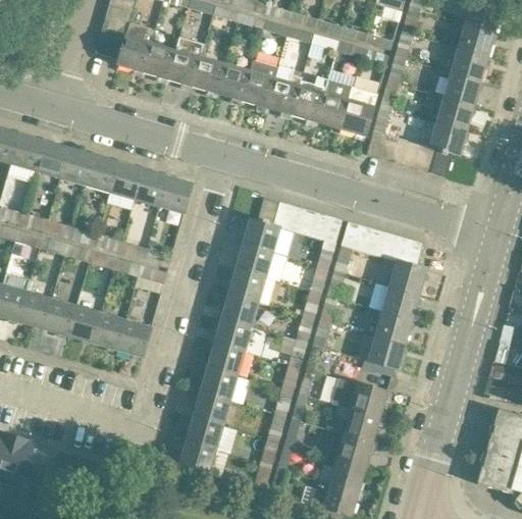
[(110,0),(109,3),(133,10),(135,0),(110,0)]
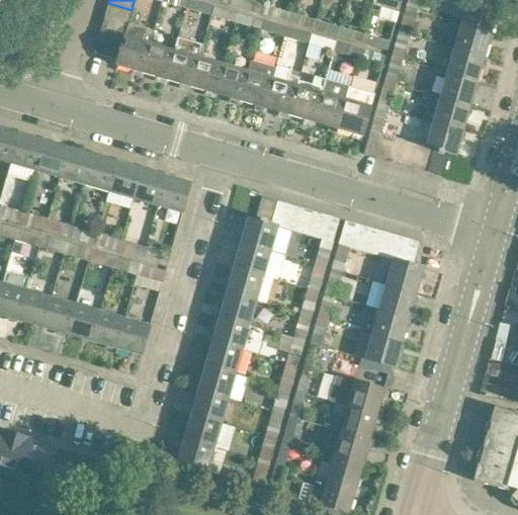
[(185,6),(210,14),(213,5),(197,0),(187,0),(185,6)]
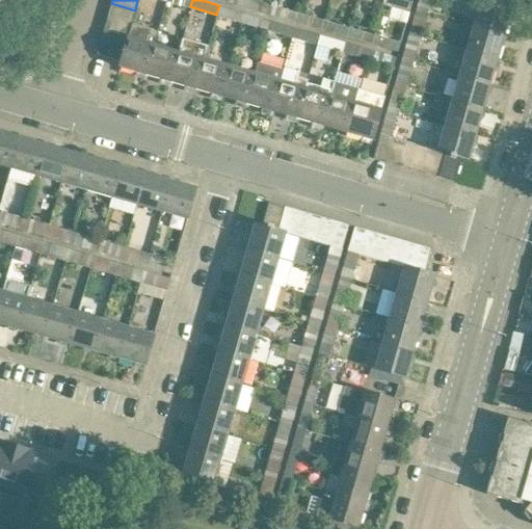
[(273,4),(259,0),(246,0),(245,6),(271,14),(273,4)]
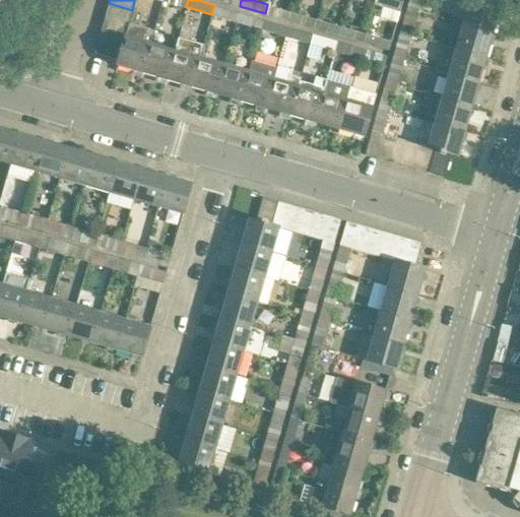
[(399,10),(402,0),(375,0),(374,3),(399,10)]
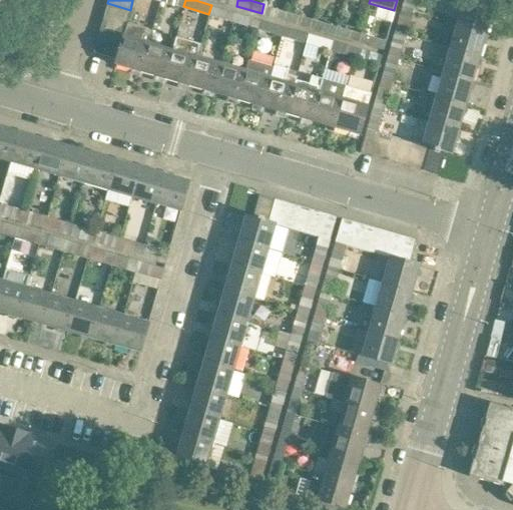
[(403,0),(402,6),(413,9),(415,0),(403,0)]
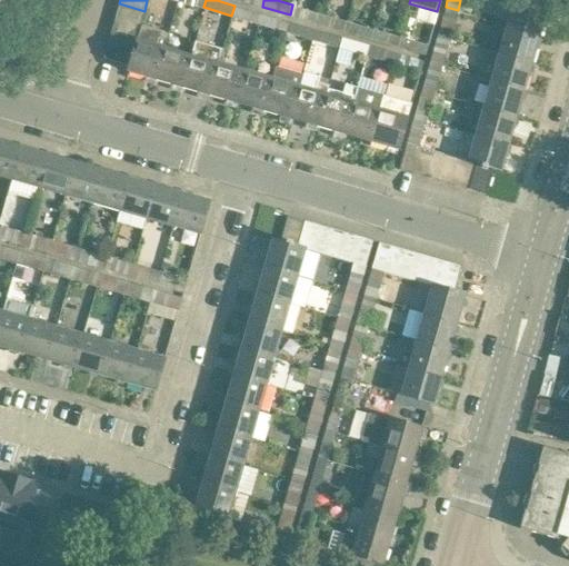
[(512,0),(507,25),(540,33),(548,6),(528,0),(512,0)]
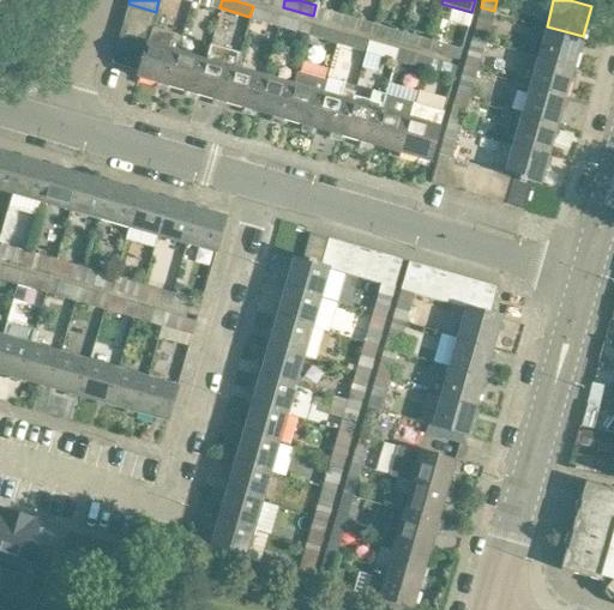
[(128,4),(125,17),(151,25),(156,12),(128,4)]
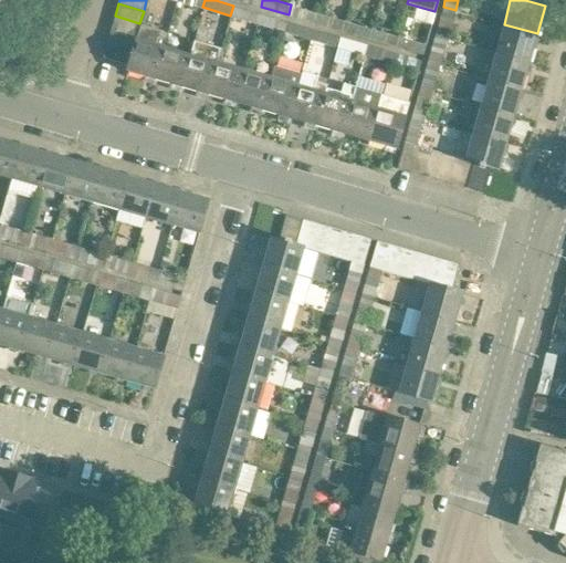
[(316,12),(291,4),(289,14),(314,21),(316,12)]
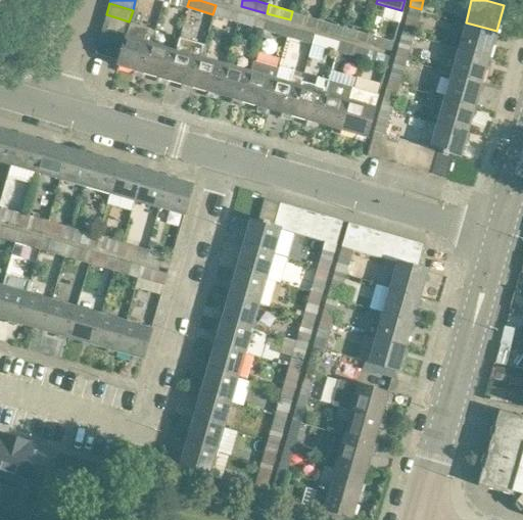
[(240,11),(216,5),(212,14),(237,20),(240,11)]
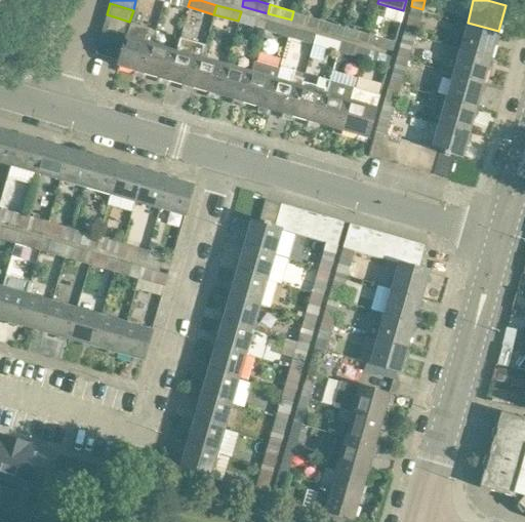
[(415,34),(422,9),(411,6),(404,31),(415,34)]
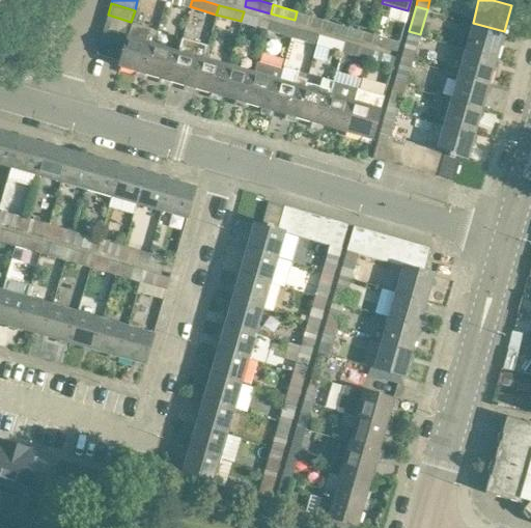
[(241,21),(267,28),(269,20),(244,11),(241,21)]
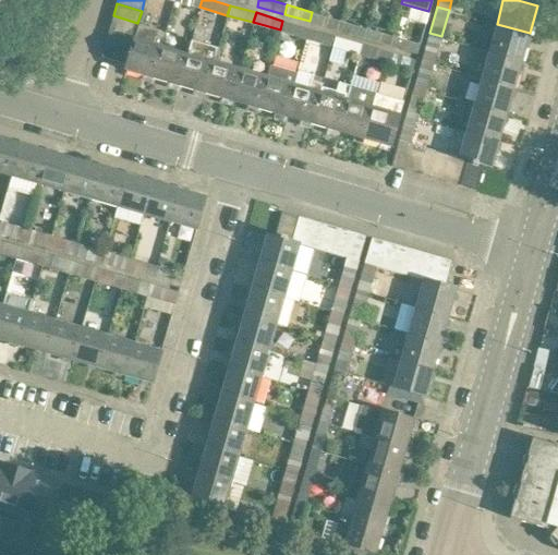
[(339,20),(312,12),(310,21),(336,29),(339,20)]
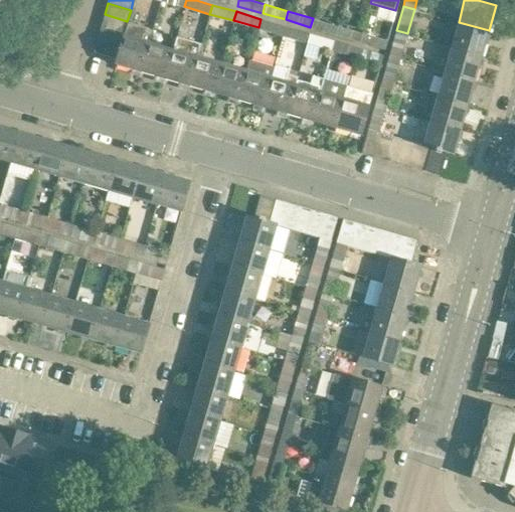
[(105,14),(101,27),(124,33),(127,21),(105,14)]
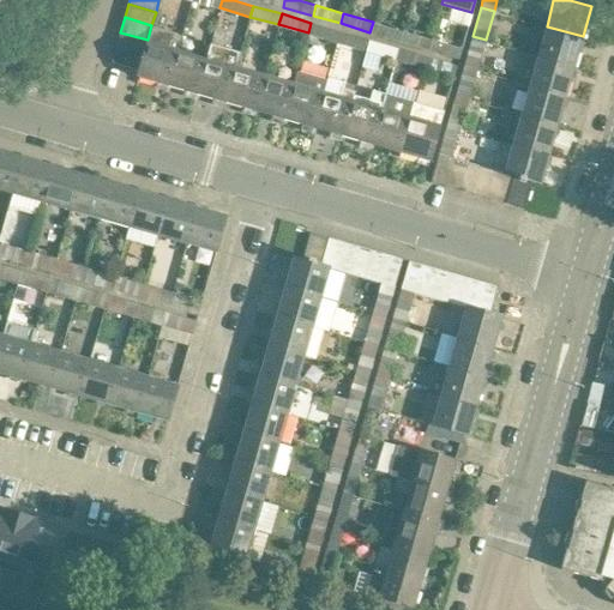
[(373,22),(369,32),(399,41),(402,30),(373,22)]
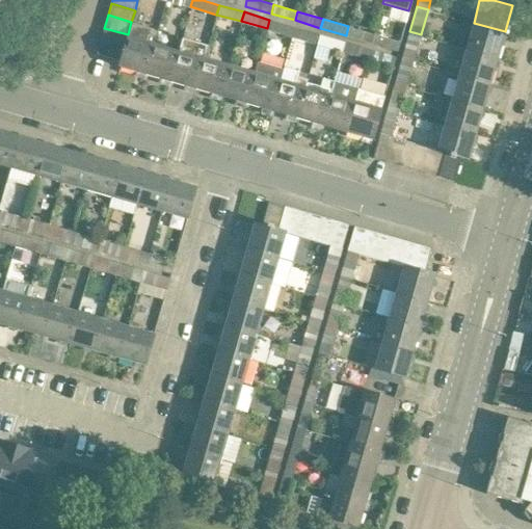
[(293,26),(269,20),(267,28),(291,35),(293,26)]
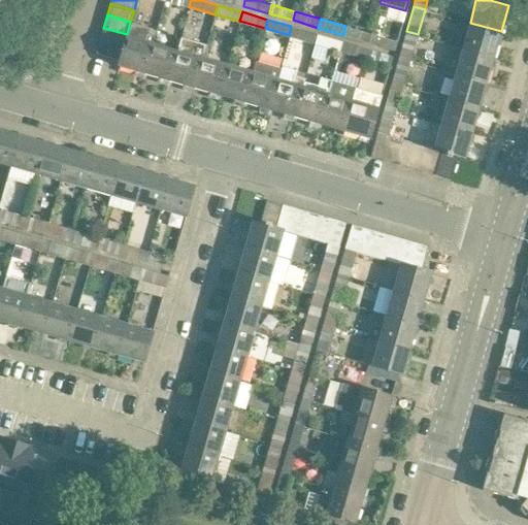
[(119,64),(143,71),(153,41),(156,29),(130,22),(127,34),(124,45),(120,59),(119,64)]
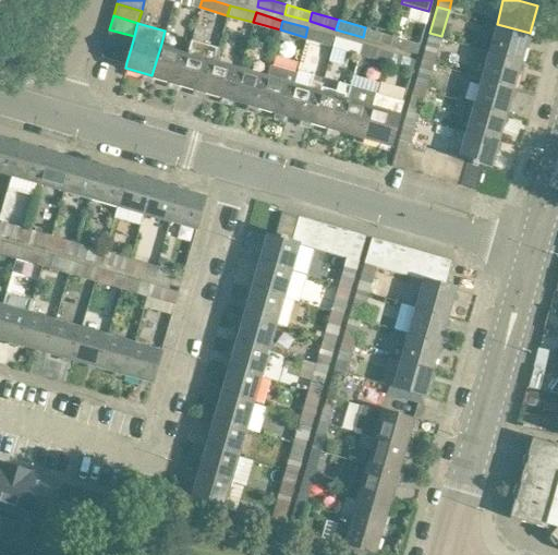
[(522,59),(530,33),(497,24),(489,50),(522,59)]
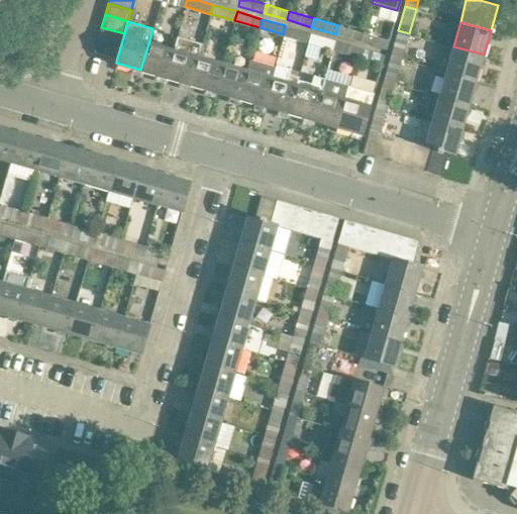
[(283,34),(307,41),(310,32),(285,25),(283,34)]
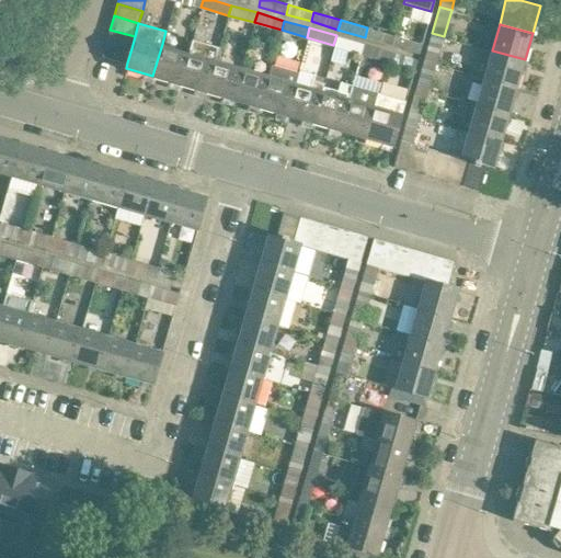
[(384,32),(367,27),(365,37),(381,42),(384,32)]
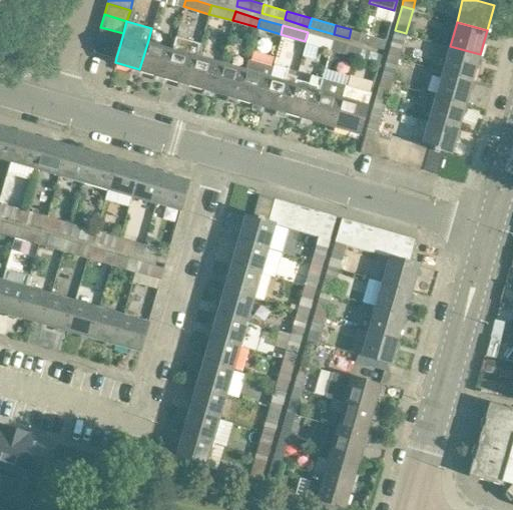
[(120,44),(123,33),(100,27),(97,38),(120,44)]
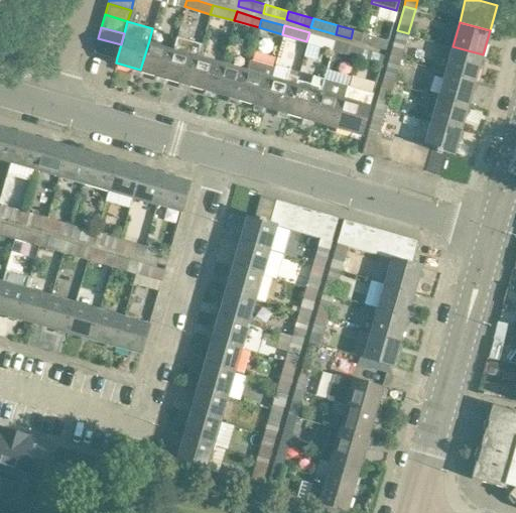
[(397,30),(391,55),(401,58),(408,33),(397,30)]
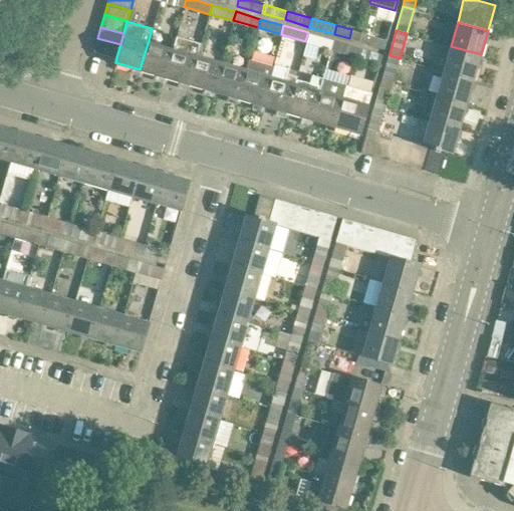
[(332,39),(308,32),(305,41),(330,48),(332,39)]
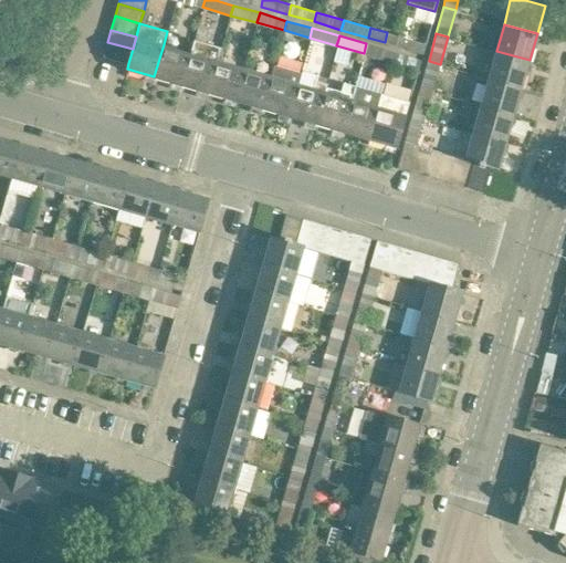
[(395,45),(423,53),(426,43),(397,35),(395,45)]
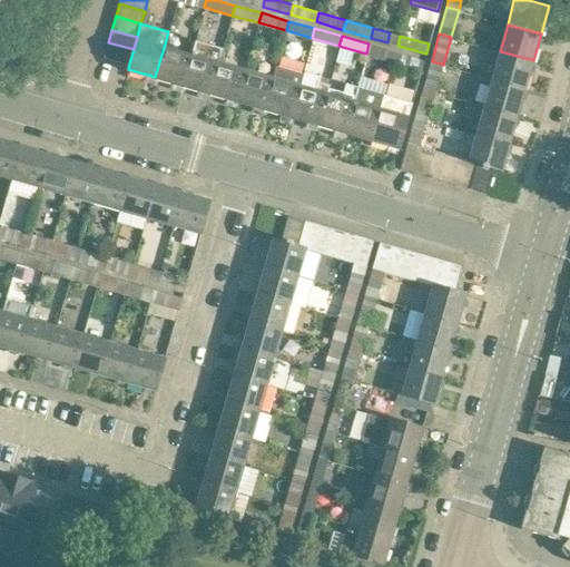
[(182,85),(209,94),(219,60),(223,47),(195,39),(190,52),(182,85)]
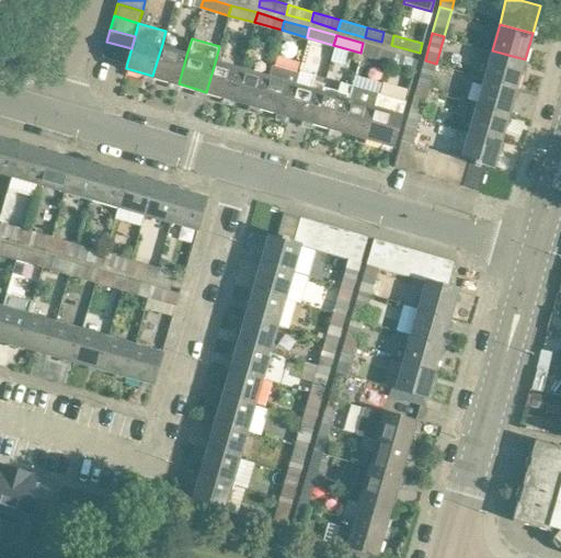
[(127,63),(132,48),(106,42),(102,55),(127,63)]
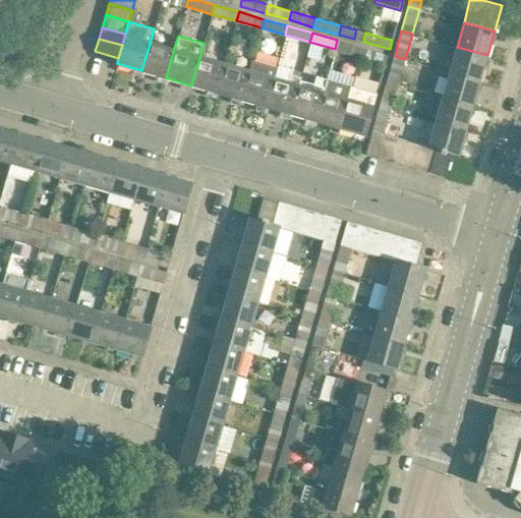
[(335,49),(359,56),(361,47),(337,40),(335,49)]
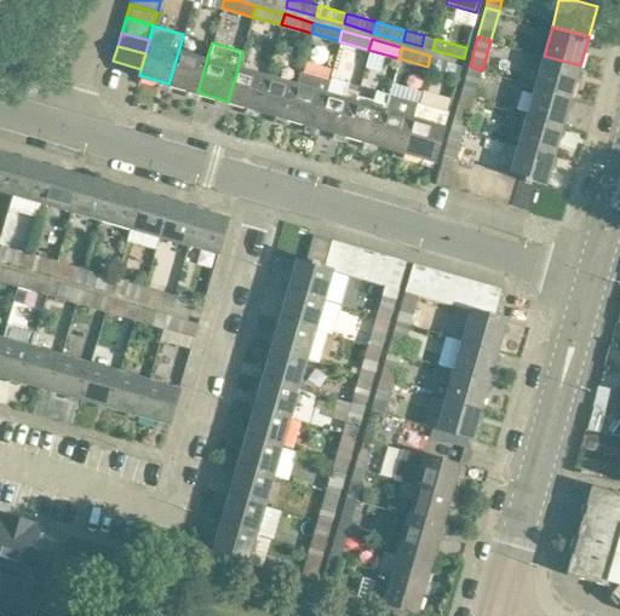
[(207,57),(179,49),(168,84),(197,92),(207,57)]
